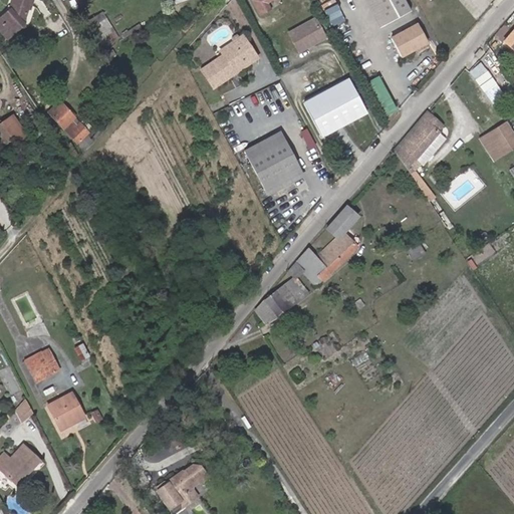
[(30,9),(32,0),(11,0),(9,10),(0,17),(0,23),(11,36),(24,24),(21,22),(24,19),(27,9),(30,9)]
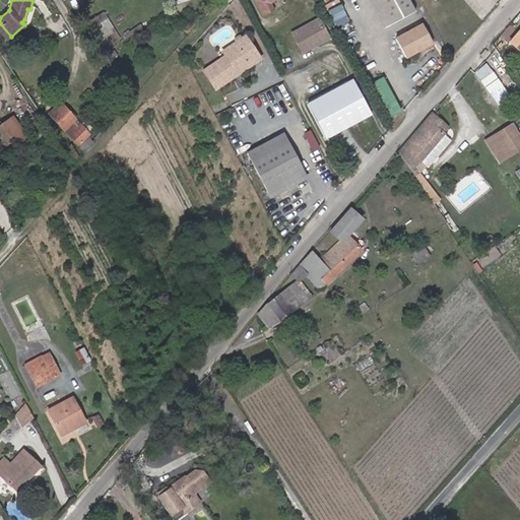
[(275,0),(254,0),(263,16),(270,12),(267,5),(275,0)]
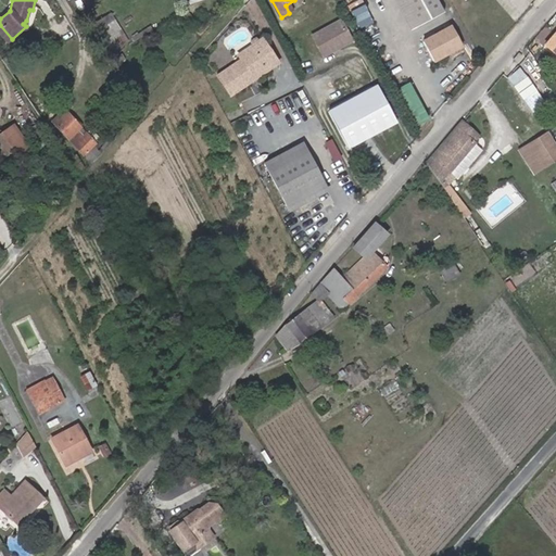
[(437,0),(401,0),(417,27),(444,13),(437,0)]
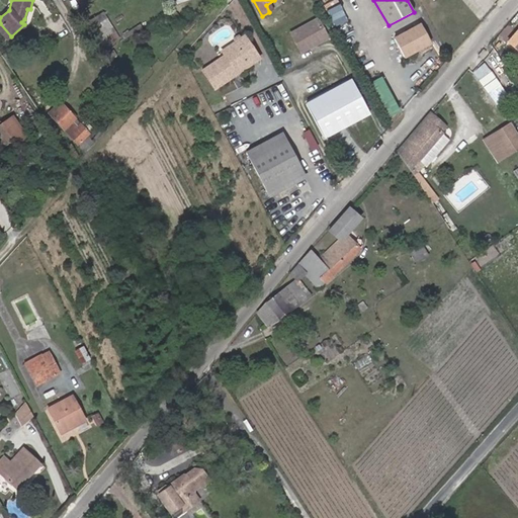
[(340,3),(328,9),(333,20),(345,14),(340,3)]
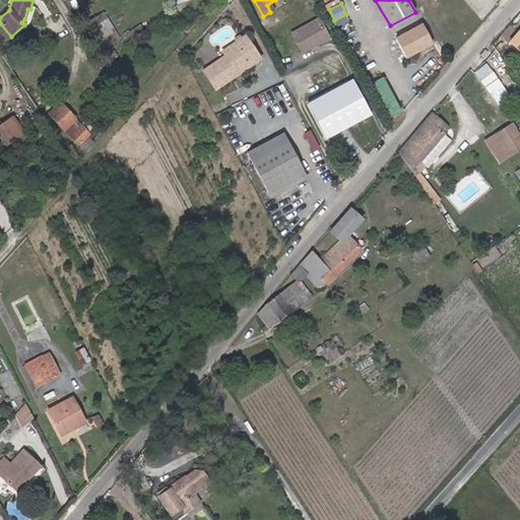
[(120,38),(103,12),(99,15),(115,41),(120,38)]
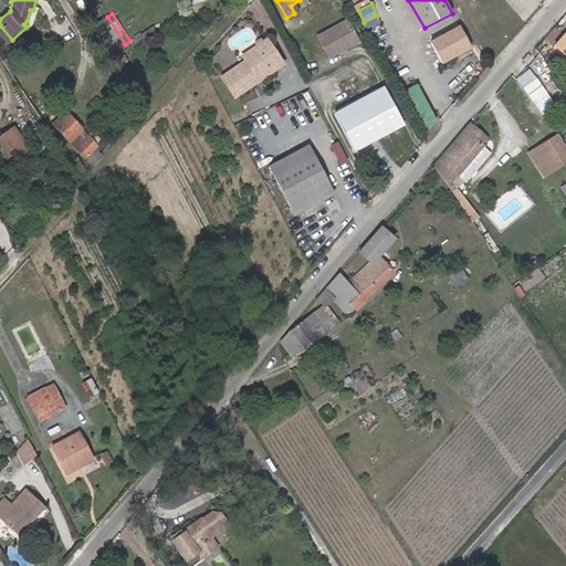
[(125,44),(107,17),(97,23),(115,51),(125,44)]
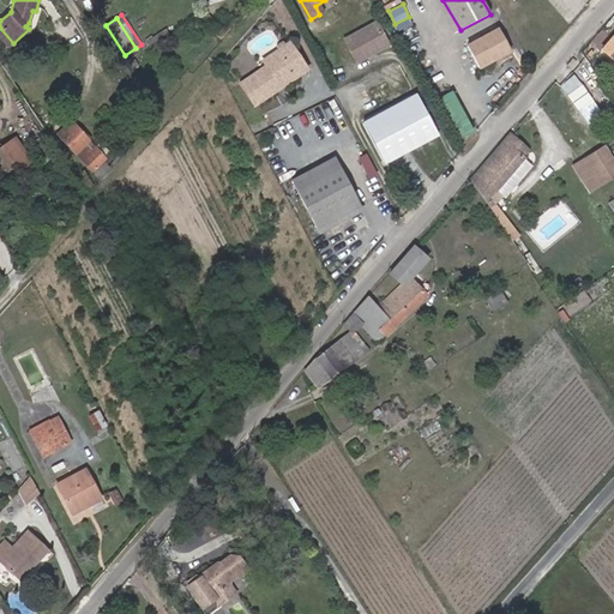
[(378,24),(345,41),(354,56),(375,44),(379,52),(389,46),(378,24)]
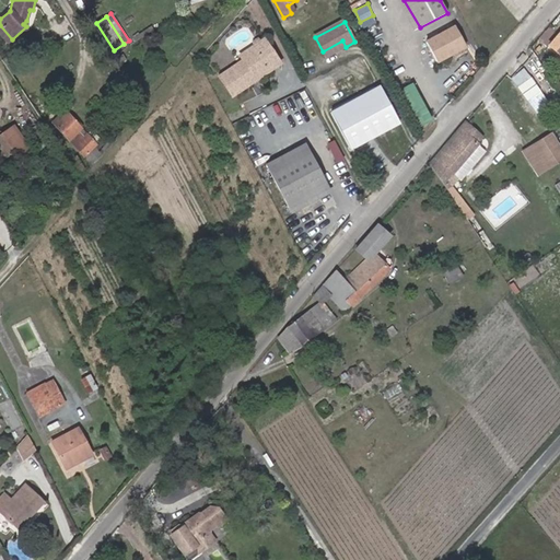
[(12,39),(0,25),(0,33),(8,43),(12,39)]
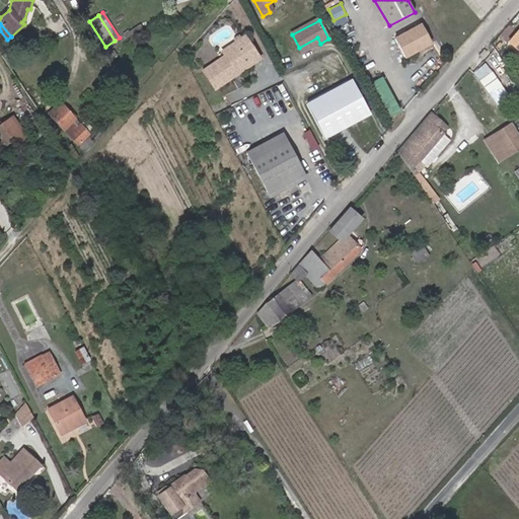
[(432,43),(421,24),(394,39),(404,58),(432,43)]
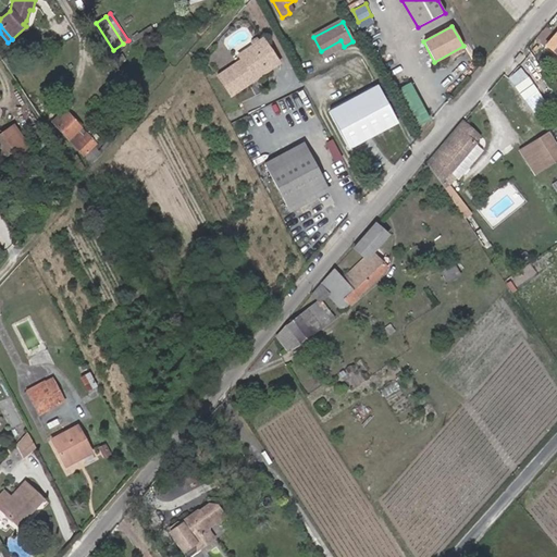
[(556,34),(546,45),(556,53),(556,34)]
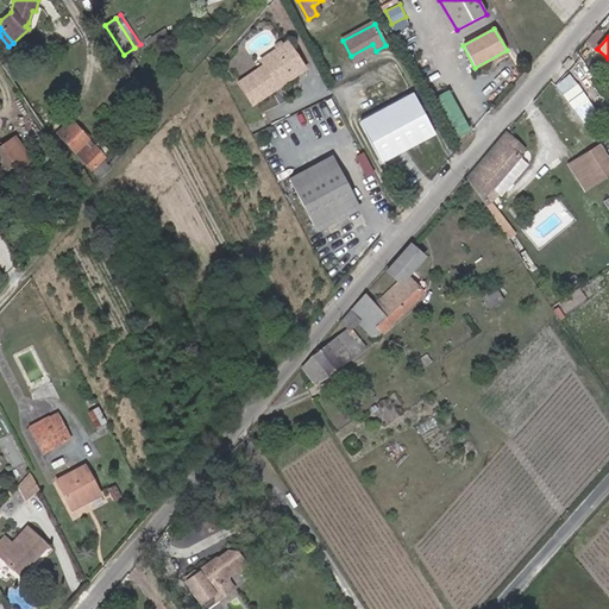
[(283,83),(305,69),(287,42),(272,51),(276,57),(264,66),(238,82),(252,105),(278,87),(276,82),(281,80),(283,83)]
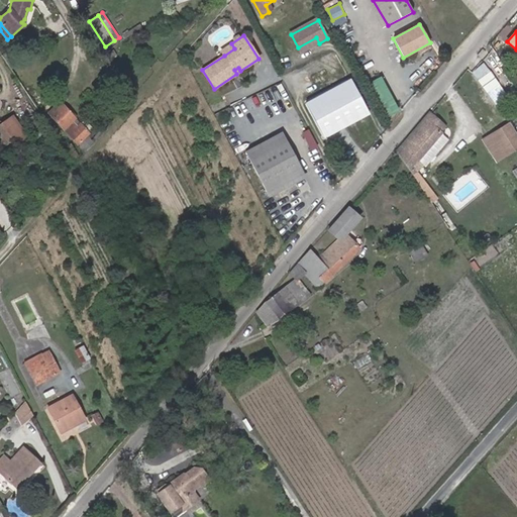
[(316,37),(298,47),(301,53),(319,43),(316,37)]
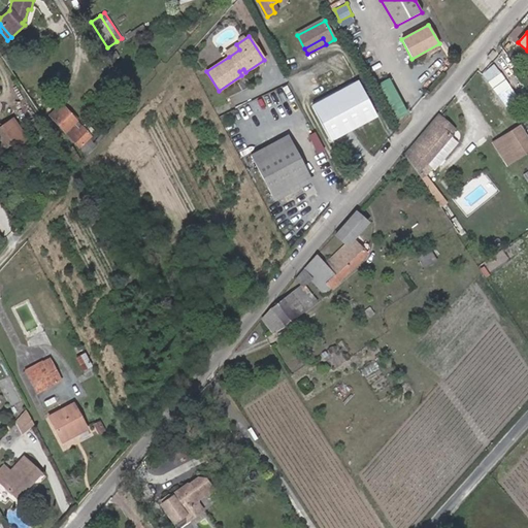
[(229,57),(239,50),(236,44),(226,52),(229,57)]
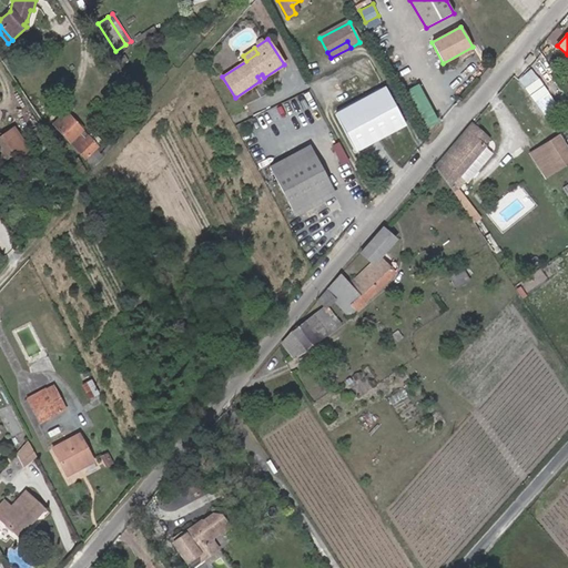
[(385,88),(336,114),(342,125),(392,99),(385,88)]
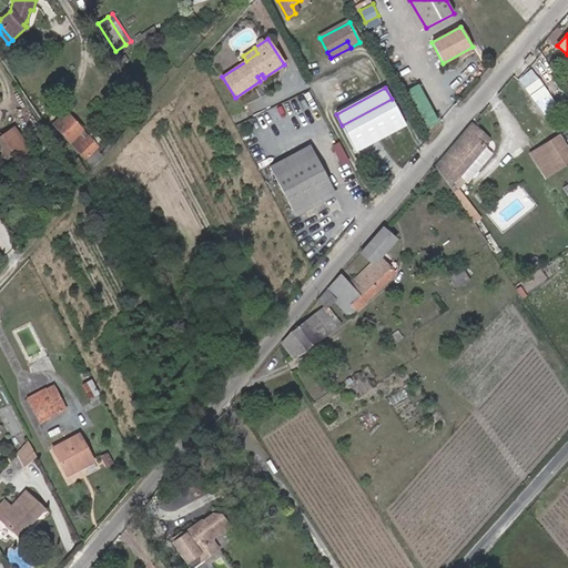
[(342,125),(355,151),(405,124),(392,99),(342,125)]
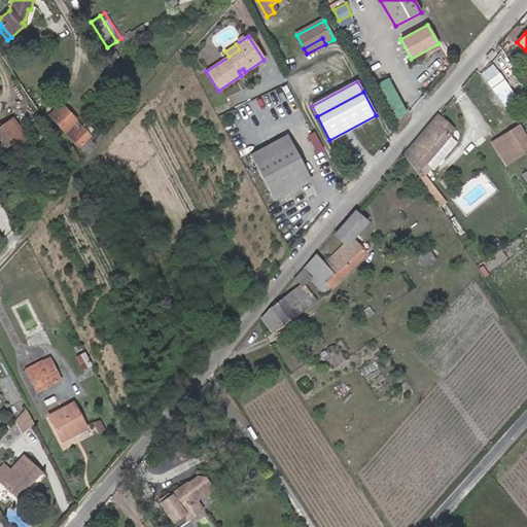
[(54,116),(64,107),(61,104),(51,113),(54,116)]
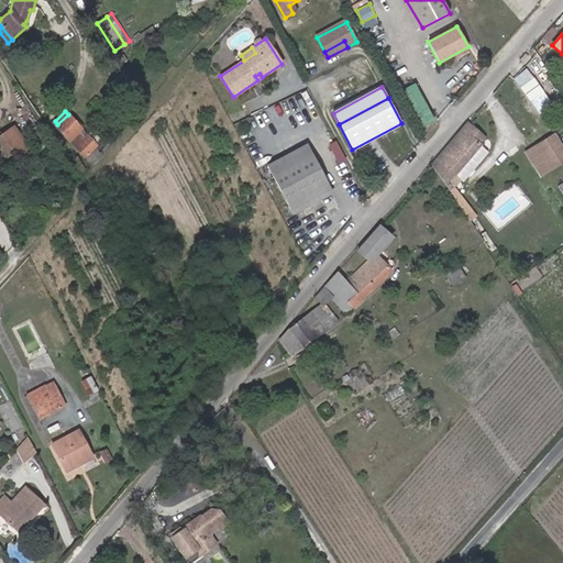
[(84,138),(78,132),(81,129),(68,114),(57,124),(55,121),(53,123),(91,166),(102,155),(95,147),(97,145),(87,134),(84,138)]
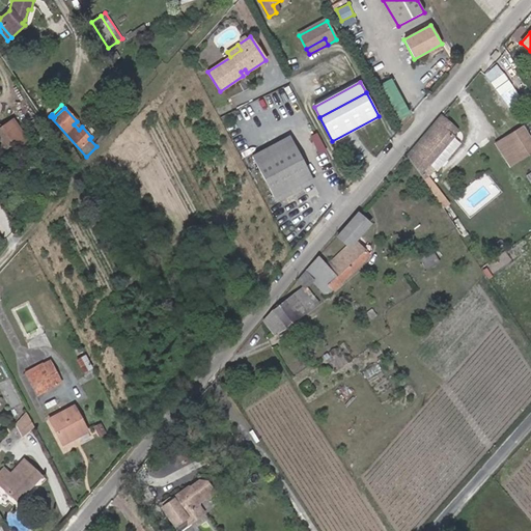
[(429,164),(454,136),(457,132),(453,128),(453,127),(441,115),(407,156),(423,179),(439,202),(444,198),(442,194),(436,186),(428,176),(427,175),(424,170),(429,164)]
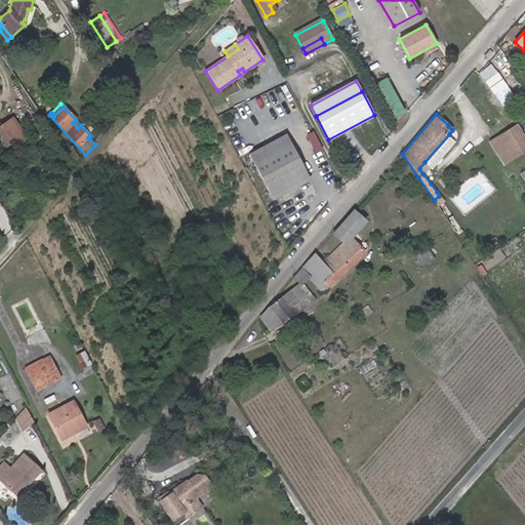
[(524,150),(524,138),(516,125),(498,136),(499,139),(491,145),(503,164),(524,150)]
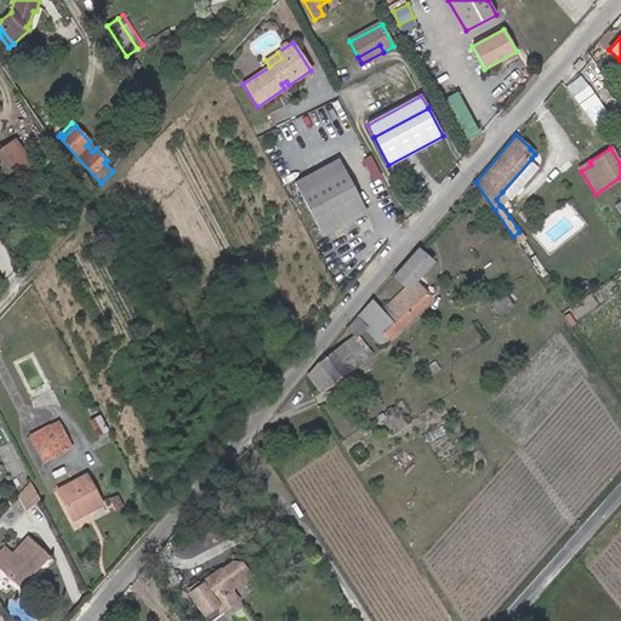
[(16,170),(1,149),(0,149),(0,170),(5,177),(16,170)]
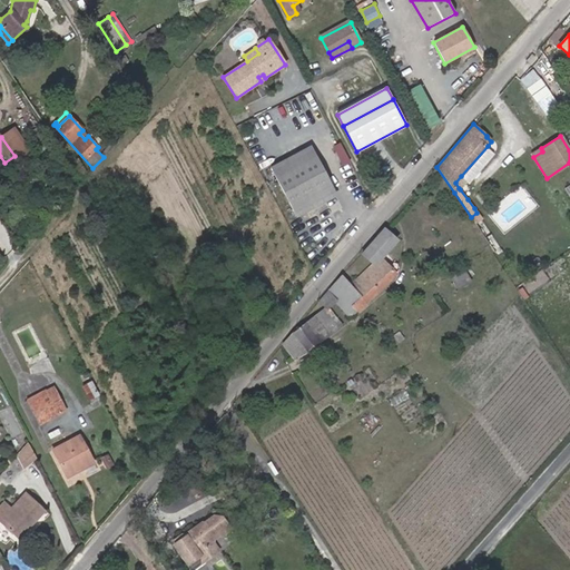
[(276,177),(315,156),(310,146),(271,167),(276,177)]
